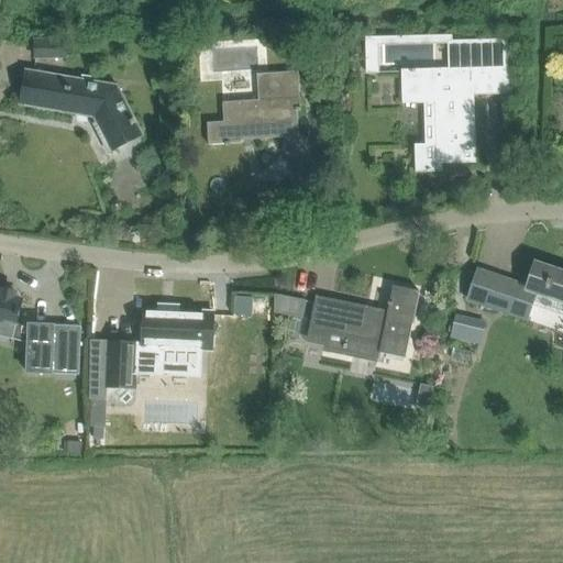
[(473,69),(506,68),(506,73),(508,73),(506,39),(453,41),(452,35),(365,37),(366,74),(379,74),(378,46),(450,44),(451,68),(400,70),(401,103),(434,102),(435,147),(415,148),(416,173),(442,172),(442,164),(476,163),(473,69)]
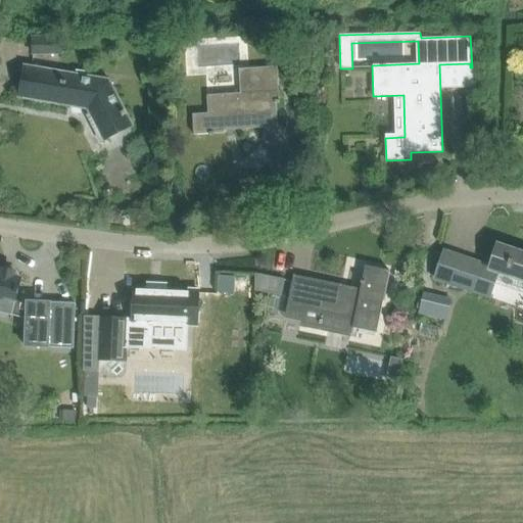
[(61,37),(53,37),(33,37),(33,54),(62,53),(61,37)]
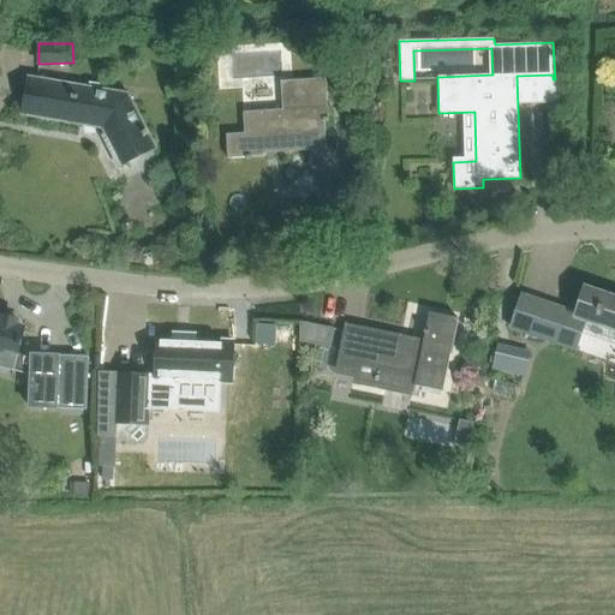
[(129,93),(60,81),(37,76),(34,91),(27,90),(23,114),(103,129),(106,135),(103,136),(119,167),(143,154),(139,148),(154,141),(143,119),(129,93)]
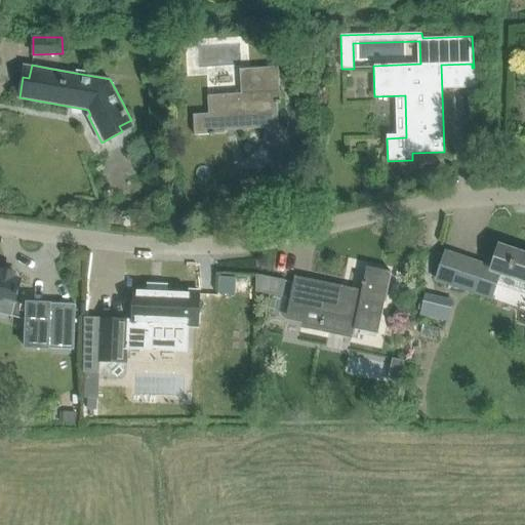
[(209,114),(194,115),(195,135),(226,133),(226,130),(279,127),(277,104),(281,104),(281,101),(280,101),(280,91),(278,67),(240,70),(241,93),(208,95),(209,114)]
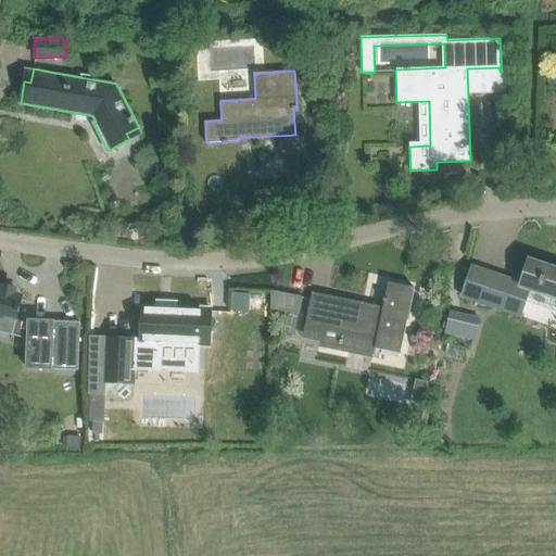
[(487,274),(480,294),(478,300),(493,305),(494,303),(521,312),(529,289),(555,298),(555,269),(529,262),(521,285),(487,274)]
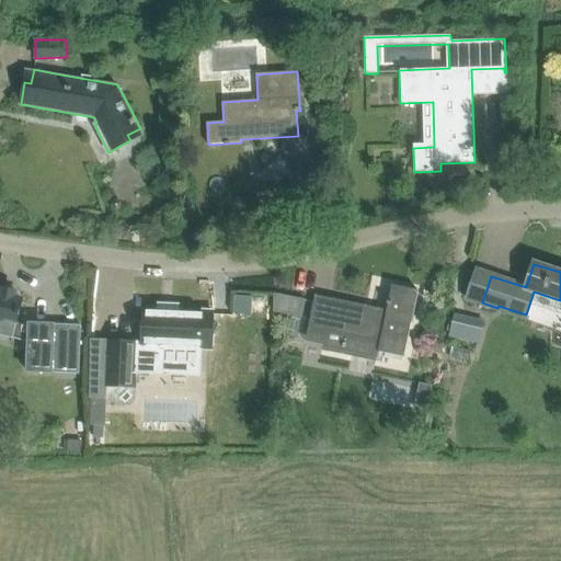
[(315,295),(310,317),(308,329),(344,335),(341,354),(377,362),(378,352),(404,357),(418,290),(392,285),(387,309),(315,295)]
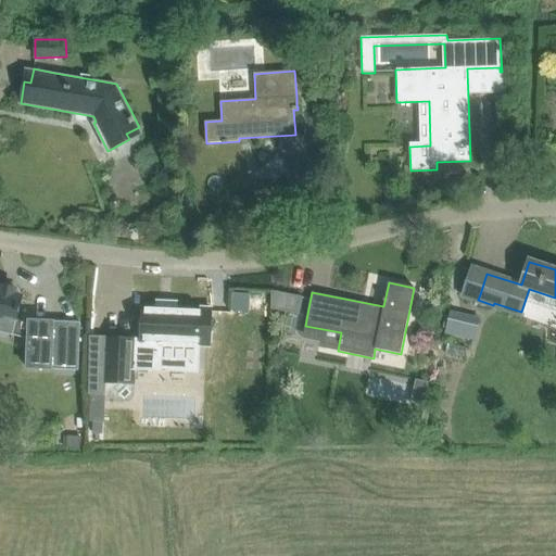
[(0,331),(28,339),(27,368),(52,369),(53,321),(28,320),(28,323),(17,319),(23,297),(14,294),(15,288),(3,286),(1,292),(0,291),(0,331)]
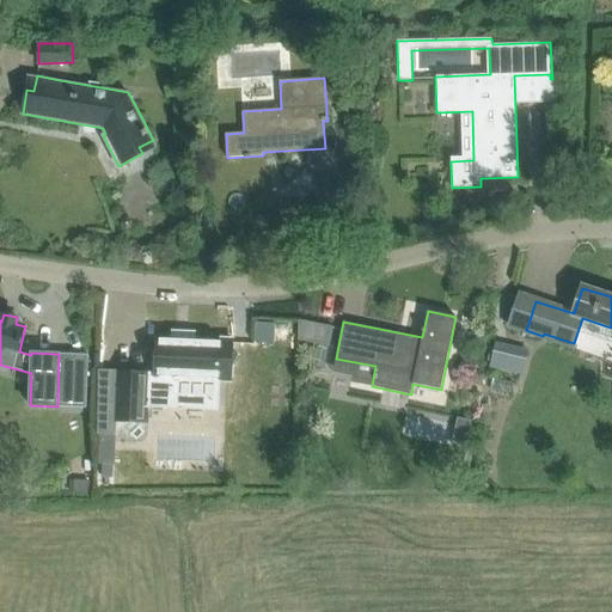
[(299,319),(299,340),(311,342),(314,323),(299,319)]
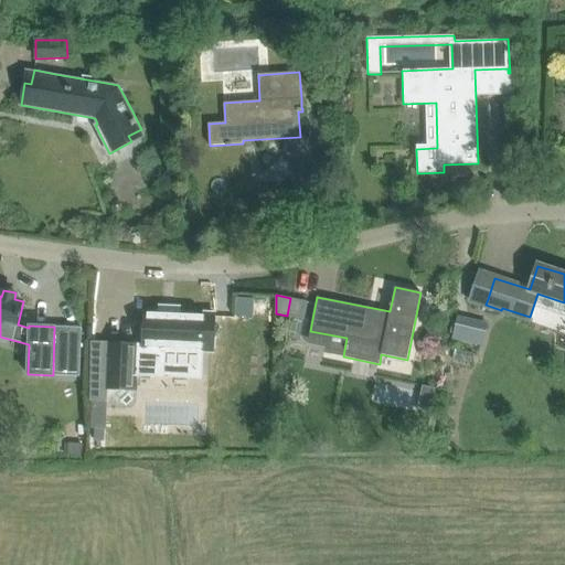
[(238,296),(238,311),(275,310),(275,296),(238,296)]
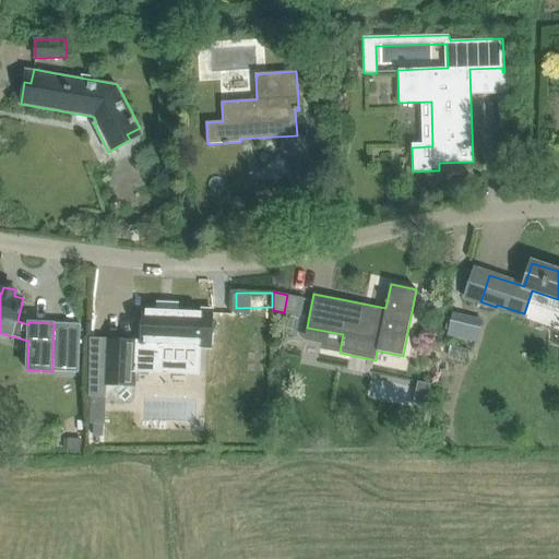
[(164,344),(201,345),(203,312),(143,310),(142,340),(135,339),(134,372),(163,373),(164,344)]
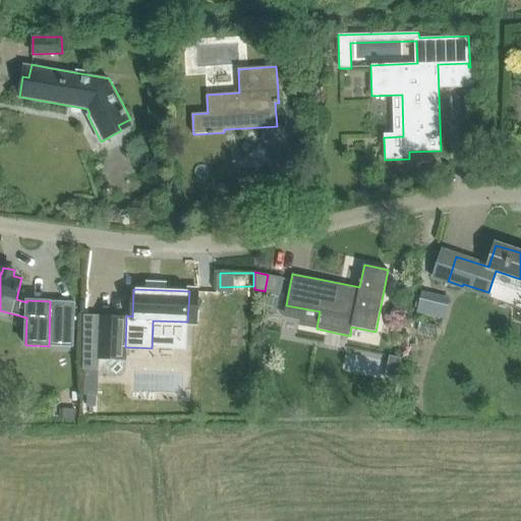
[(50,301),(49,346),(73,347),(75,302),(50,301)]
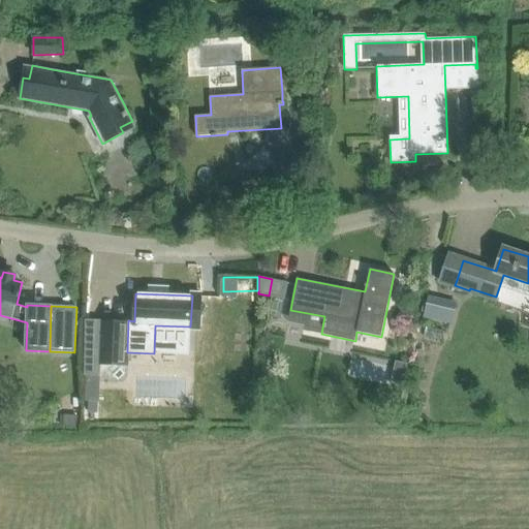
[(124,323),(101,323),(100,346),(85,346),(84,404),(99,404),(100,366),(123,366),(124,323)]
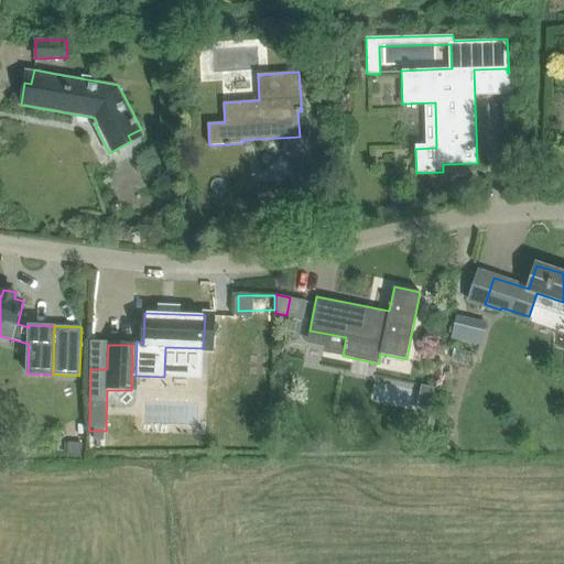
[(67,451),(67,454),(80,455),(80,452),(82,445),(67,444),(67,451)]
